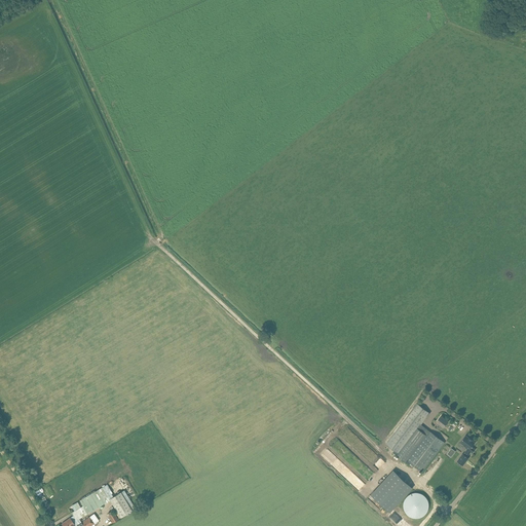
[(429,413),(417,403),(386,443),(399,453),(407,459),(422,472),(445,443),(420,424),(429,413)]
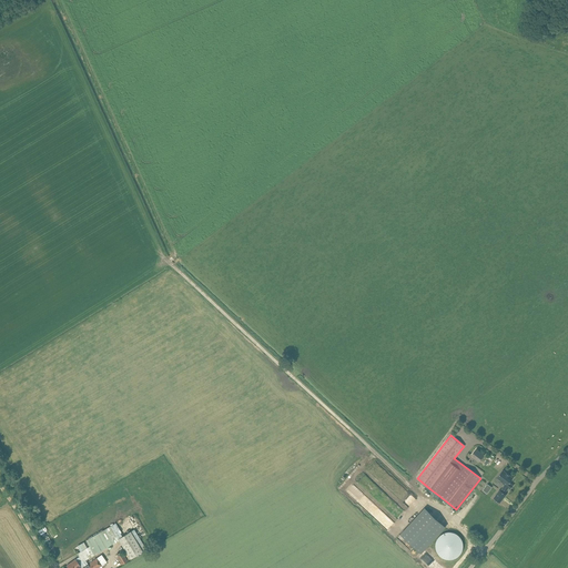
[(476,448),(470,456),(474,458),(472,462),(475,464),(478,460),(479,462),(485,455),(476,448)]
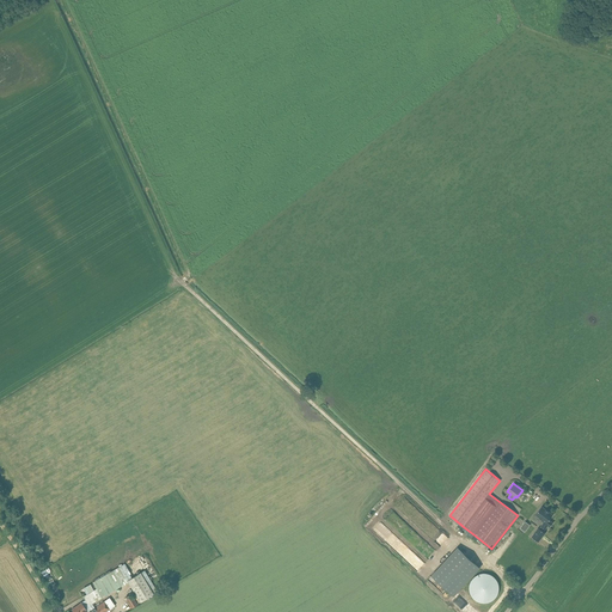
[(546,509),(542,507),(536,514),(542,519),(540,520),(544,522),(539,528),(539,527),(532,537),(538,542),(545,533),(544,531),(548,525),(550,527),(554,522),(549,520),(554,515),(549,512),(546,509)]
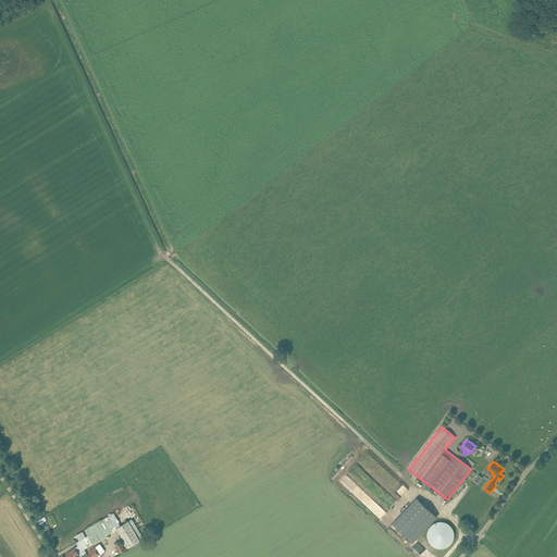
[(478,474),(472,480),(477,484),(482,478),(478,474)]
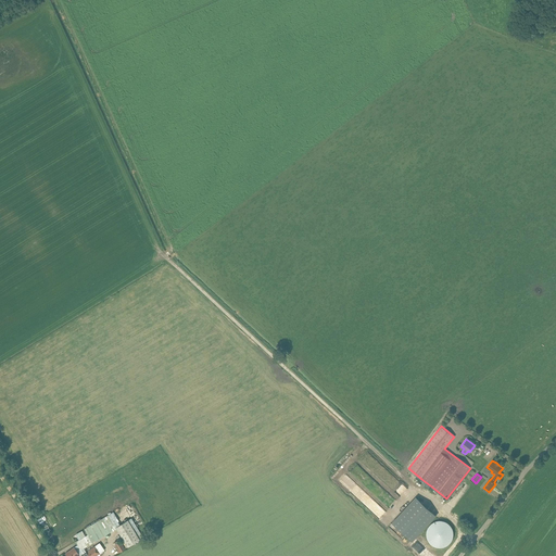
[(348,475),(341,480),(352,492),(357,487),(348,475)]
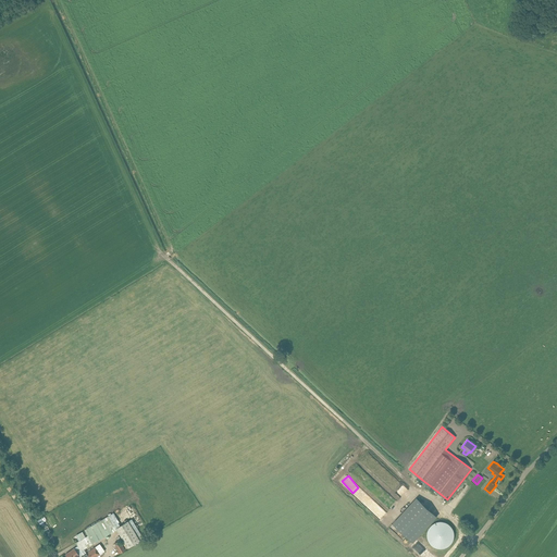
[(437,517),(417,498),(393,523),(412,542),(437,517)]
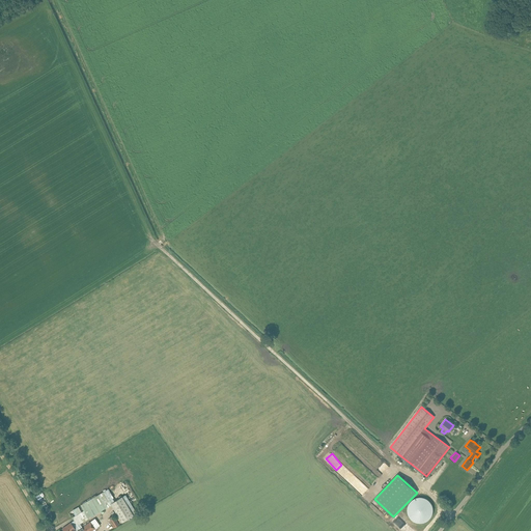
[(110,504),(113,502),(106,491),(81,505),(84,510),(73,518),(77,525),(111,505),(110,504)]
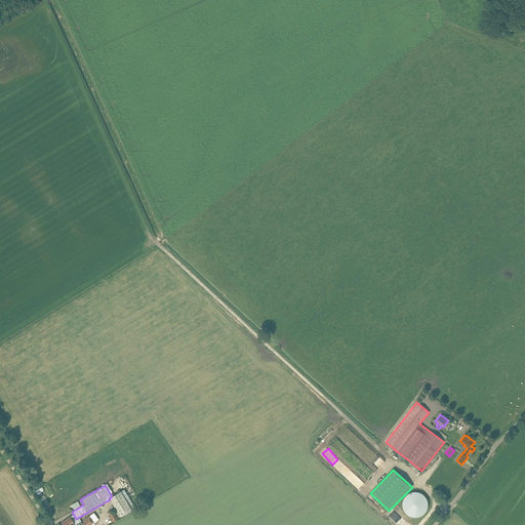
[(121,491),(109,498),(110,499),(120,517),(131,510),(121,491)]
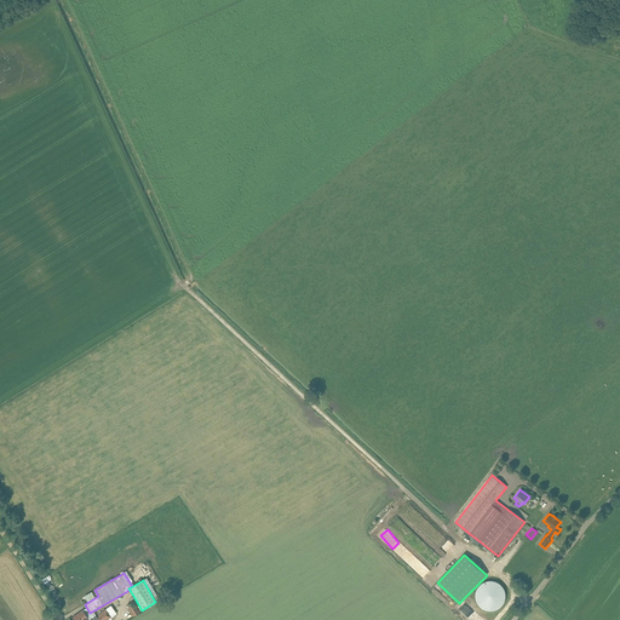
[(505,600),(506,596),(505,592),(504,589),(501,585),(498,583),(494,581),(491,581),(487,581),(483,583),(481,585),(478,587),(476,591),(476,596),(476,601),(478,604),(481,607),(483,609),(487,610),(491,612),(494,610),(498,609),(501,607),(504,603),(505,600)]
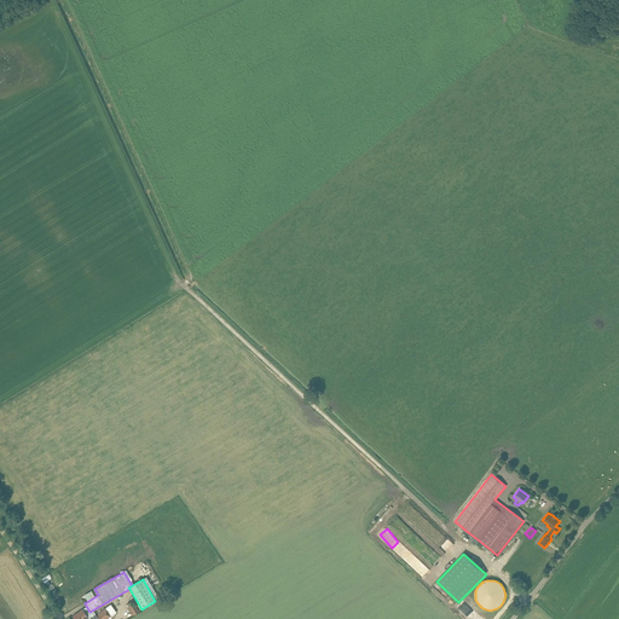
[(139,611),(134,603),(127,607),(132,615),(139,611)]
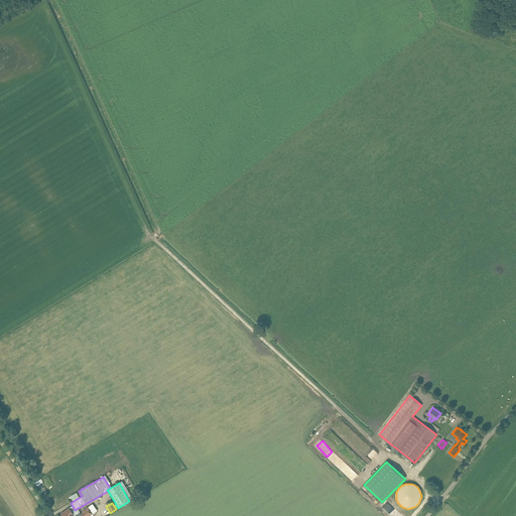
[(74,514),(69,508),(60,514),(61,515),(89,515),(97,511),(92,504),(75,515),(74,515),(73,514),(74,514)]
